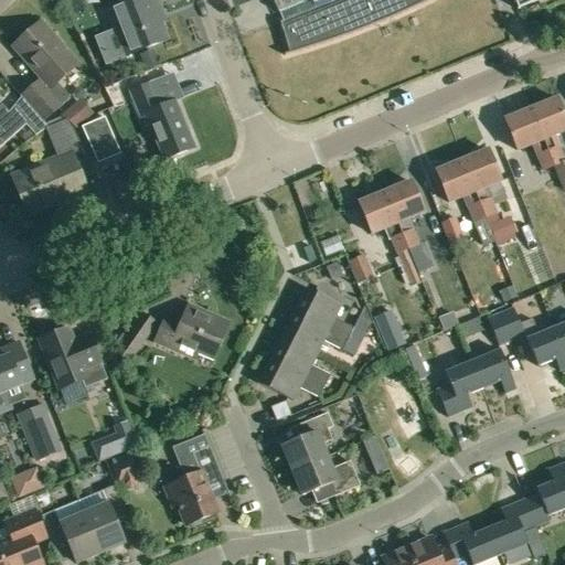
[(115,30),(96,38),(106,64),(126,56),(168,39),(161,24),(157,13),(161,11),(157,0),(130,0),(107,10),(115,29),(115,30)]
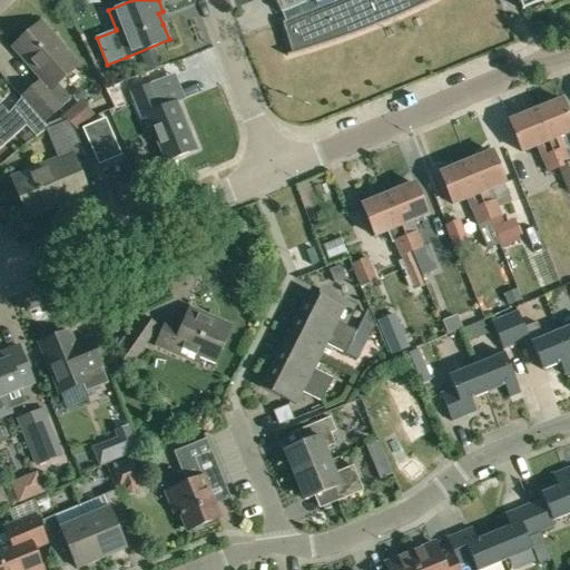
[(276,0),(285,21),(283,22),(292,52),(296,51),(346,36),(395,17),(430,0),(276,0)]
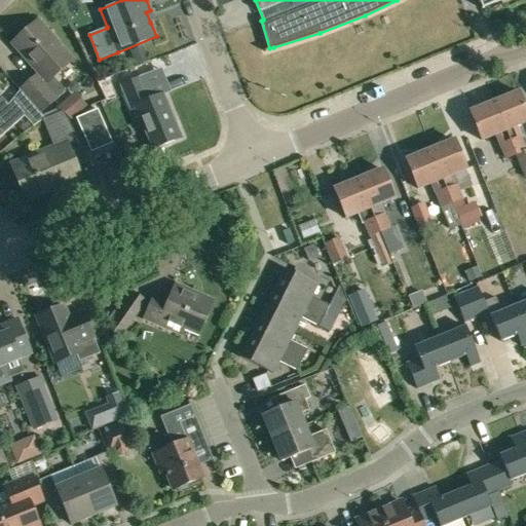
[(478,0),(482,9),(503,0),(478,0)]
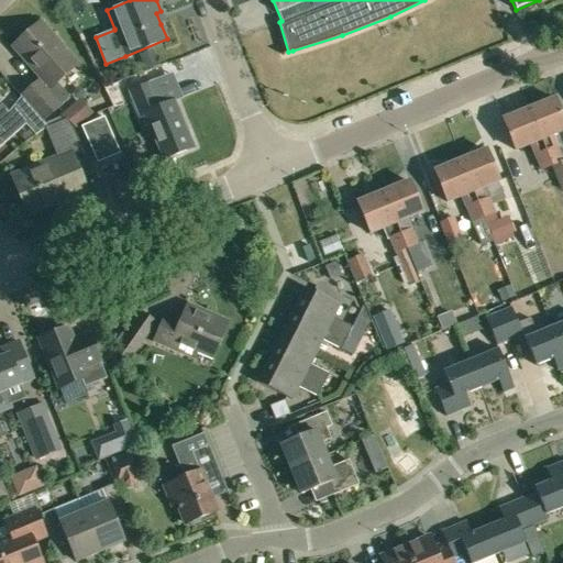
[(42,79),(21,97),(42,122),(69,97),(58,85),(78,65),(41,22),(13,45),(42,79)]
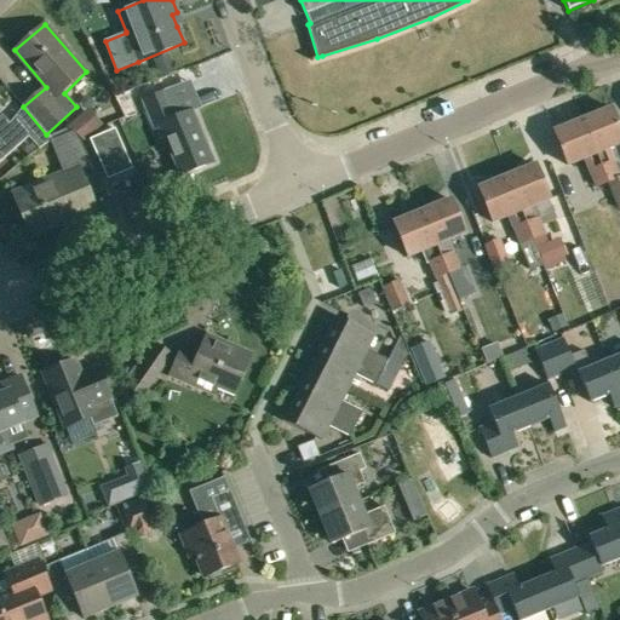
[(170,58),(155,63),(161,76),(174,72),(170,58)]
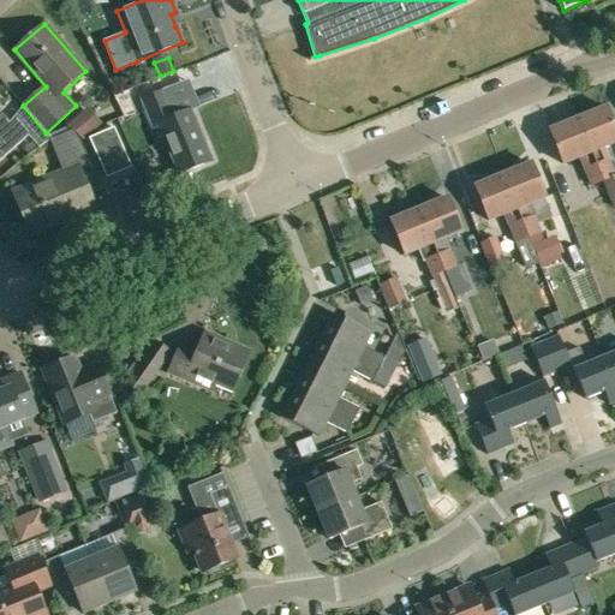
[(173,117),(162,89),(141,97),(145,109),(159,142),(165,139),(178,174),(212,160),(191,109),(173,117)]
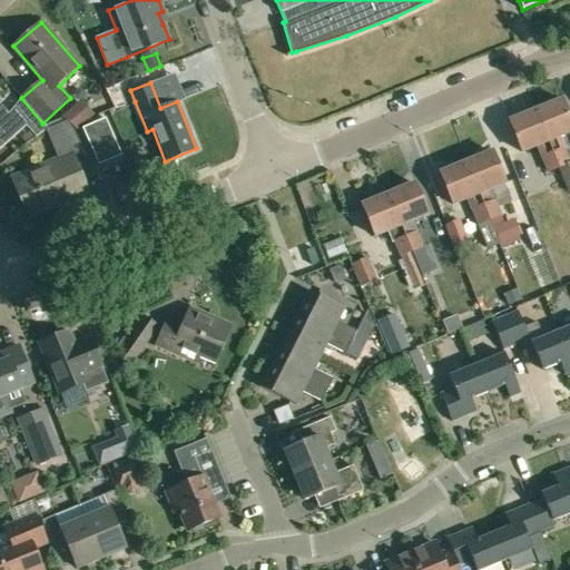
[(22,128),(27,125),(36,136),(45,130),(47,129),(42,124),(21,98),(9,114),(2,106),(0,107),(0,148),(23,128),(22,128)]
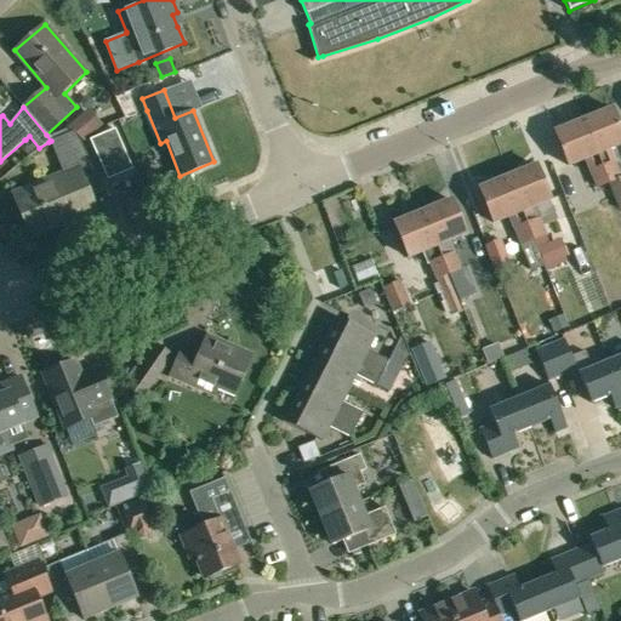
[(66,129),(69,134),(74,129),(83,142),(101,126),(87,109),(66,129)]
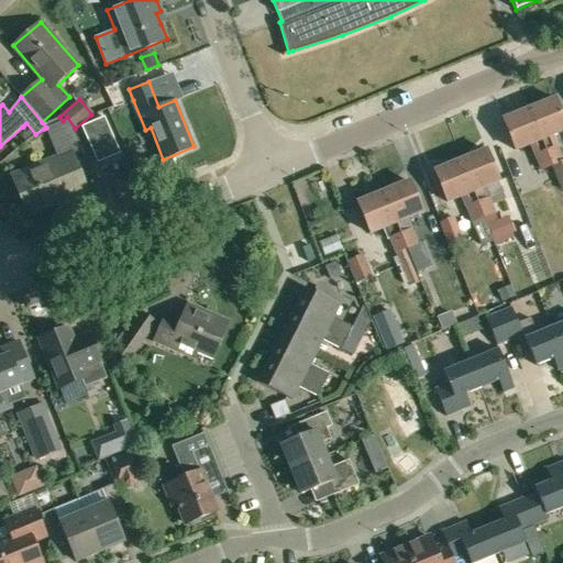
[(562,159),(562,161),(552,135),(562,130),(562,117),(555,99),(529,109),(551,166),(560,190),(561,191),(562,190),(562,159)]
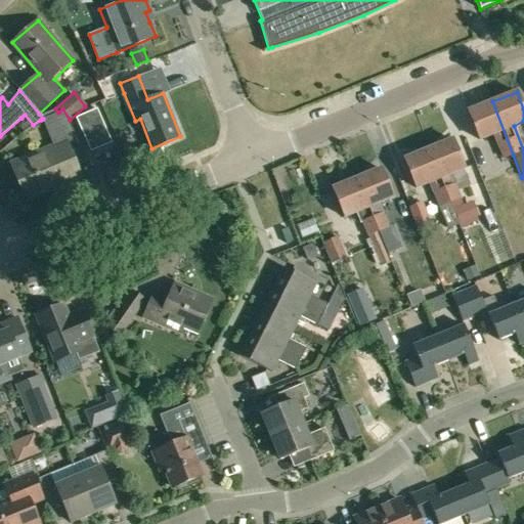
[(504,159),(513,155),(492,101),(469,112),(480,139),(493,134),(504,159)]
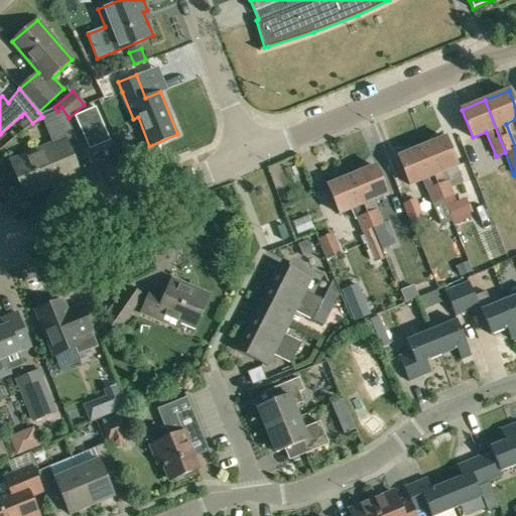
[(89,150),(110,141),(96,107),(75,116),(89,150)]
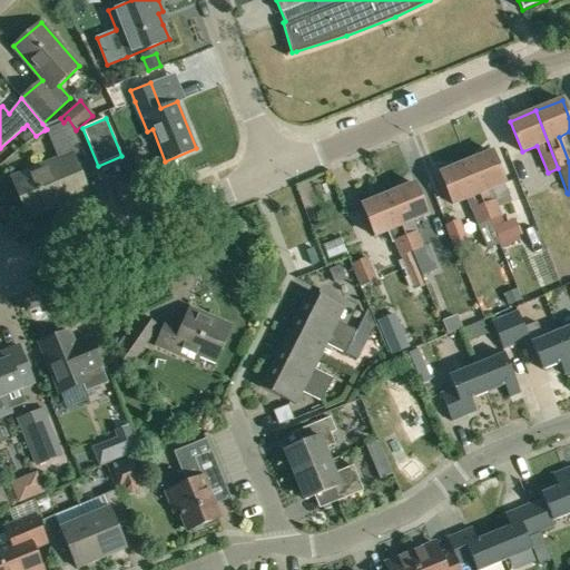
[(47,129),(45,130),(53,149),(65,144),(69,156),(29,173),(31,178),(16,185),(29,216),(71,198),(72,200),(88,194),(74,166),(88,159),(69,120),(47,129)]
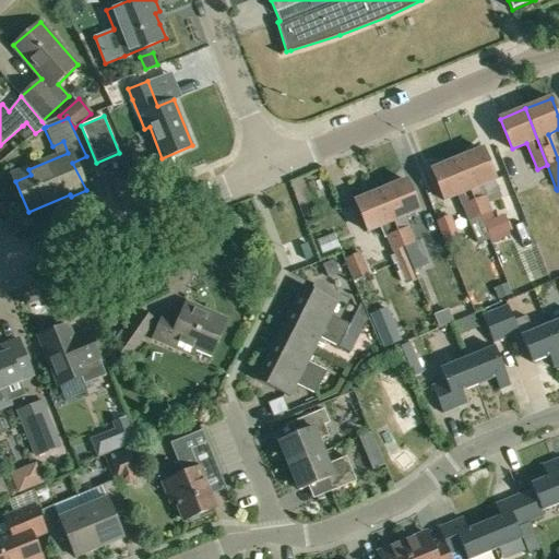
[(484,149),(458,159),(480,215),(491,211),(485,195),(480,185),(496,179),(484,149)]
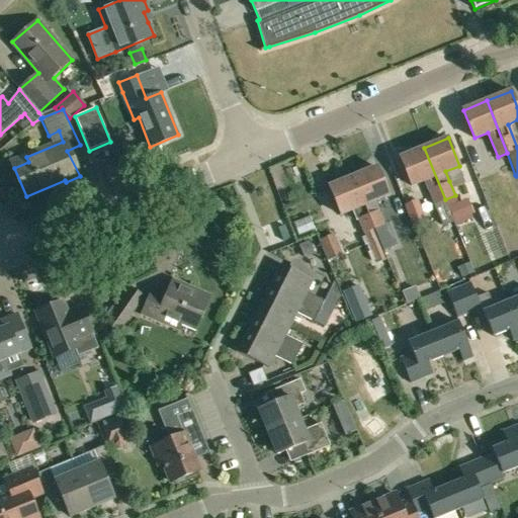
[(424,148),(401,158),(412,185),(425,180),(429,189),(435,203),(444,199),(445,199),(424,148)]
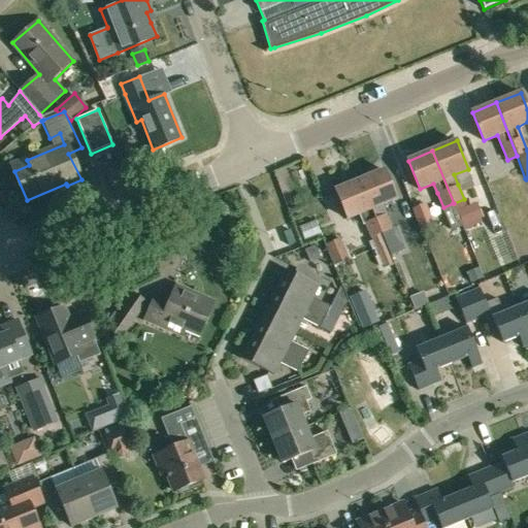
[(386,215),(382,204),(396,199),(385,170),(360,180),(382,232),(392,228),(386,215)]
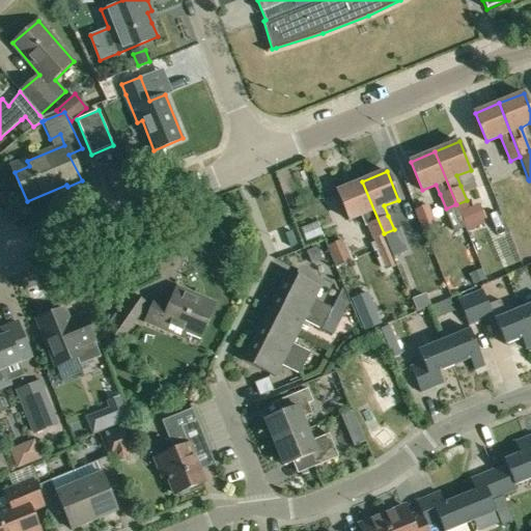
[(365,227),(369,226),(373,238),(380,235),(384,233),(362,182),(337,191),(350,220),(361,215),(365,227)]
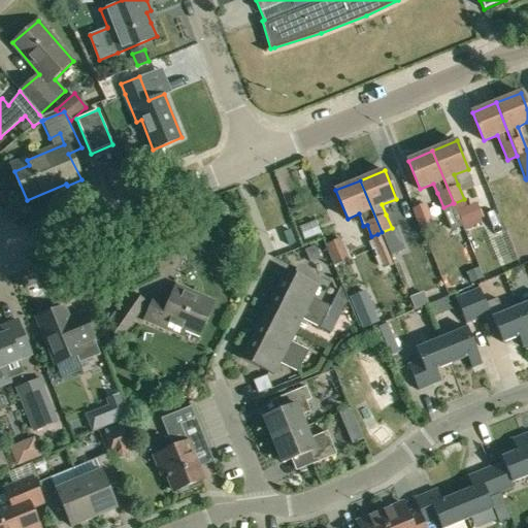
[(453,203),(443,207),(452,229),(462,225),(456,211),(453,203)]
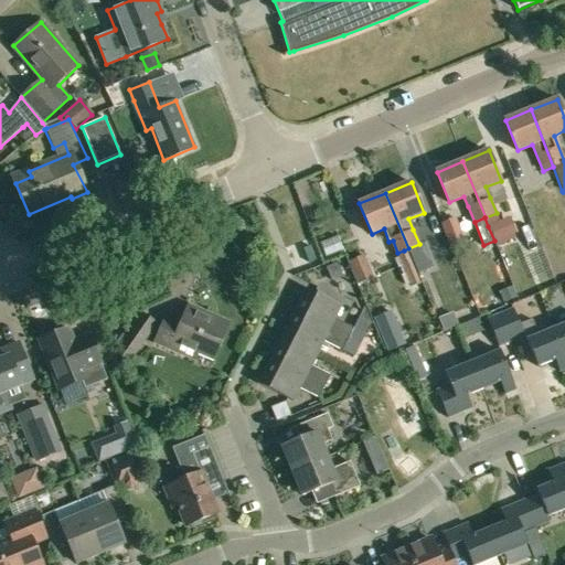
[(507,219),(488,226),(494,241),(497,246),(515,238),(507,219)]
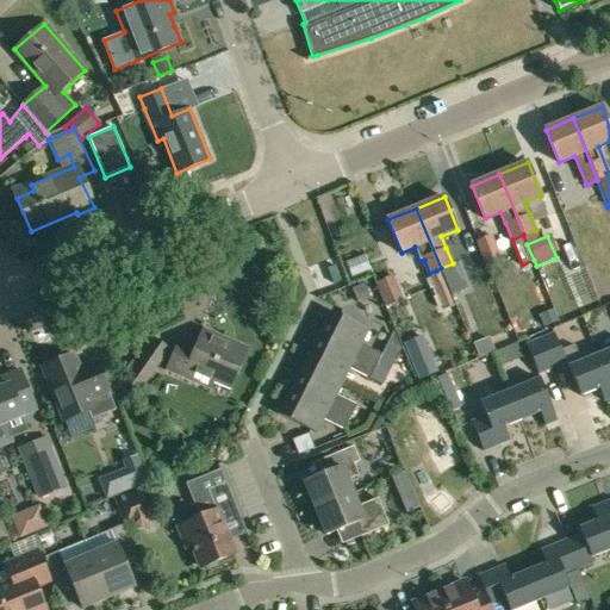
[(477,243),(487,269),(502,263),(491,237),(477,243)]
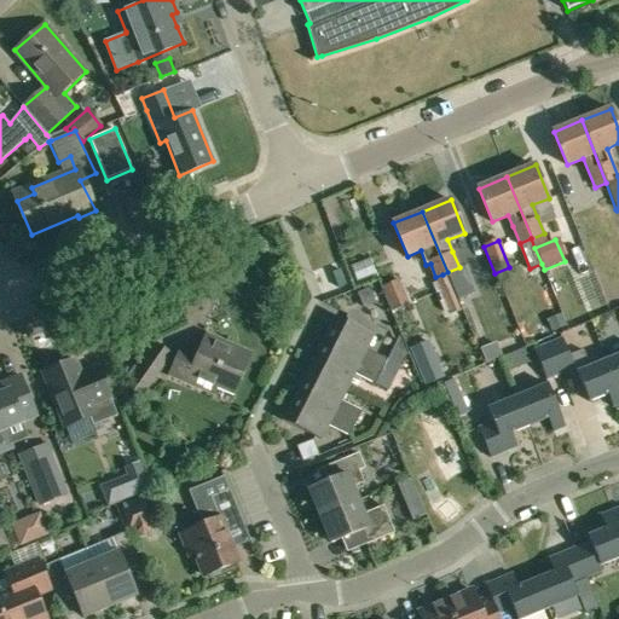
[(331,273),(337,288),(346,285),(340,270),(331,273)]
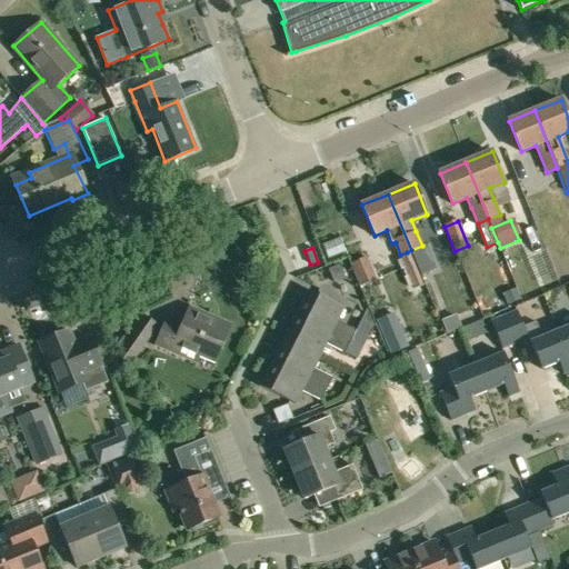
[(400,255),(400,256),(413,289),(421,286),(407,252),(400,255)]
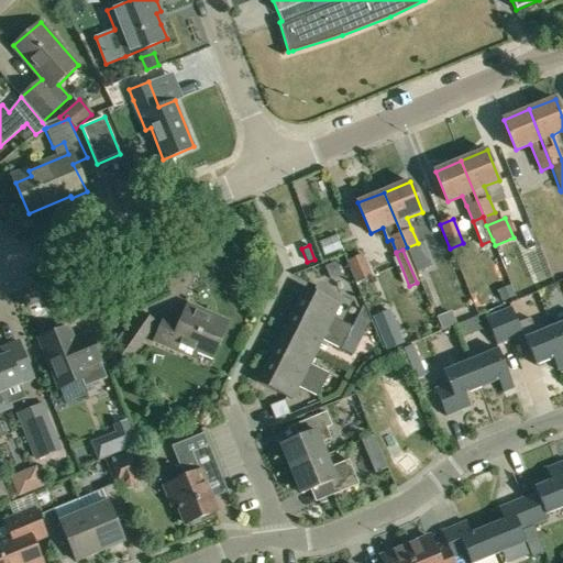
[(373,257),(359,262),(366,284),(381,279),(373,257)]
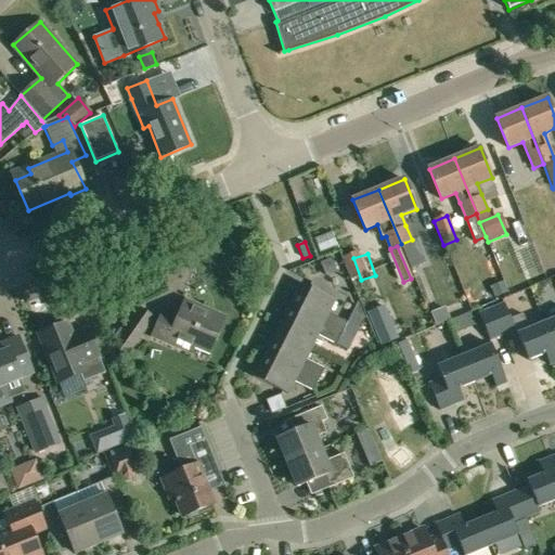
[(321,263),(325,275),(335,271),(331,259),(321,263)]
